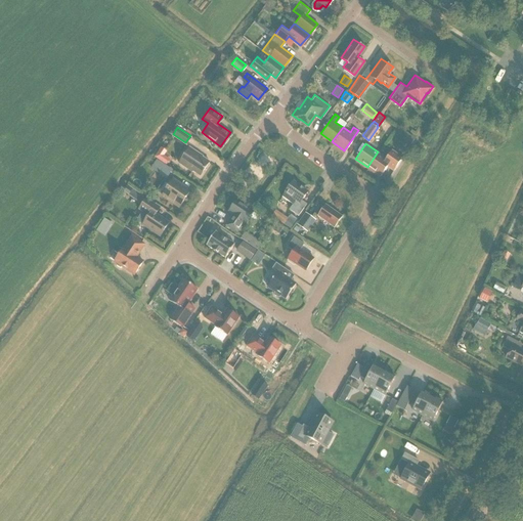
[(154,155),(165,163),(169,157),(164,154),(166,149),(161,145),(154,155)]
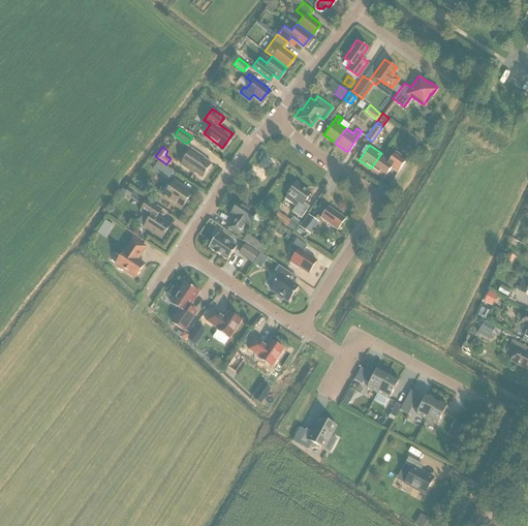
[(200,176),(211,161),(198,153),(198,152),(190,147),(180,162),(192,172),(193,171),(200,176)]
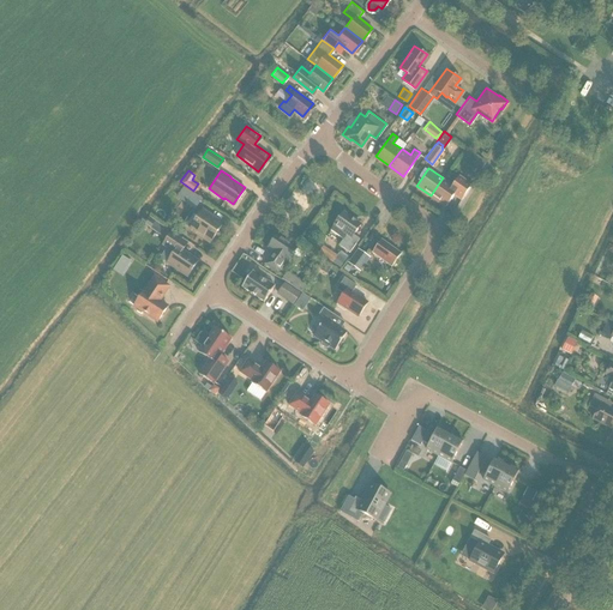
[(451,183),(443,177),(431,195),(444,205),(454,192),(460,197),(470,182),(458,174),(451,183)]
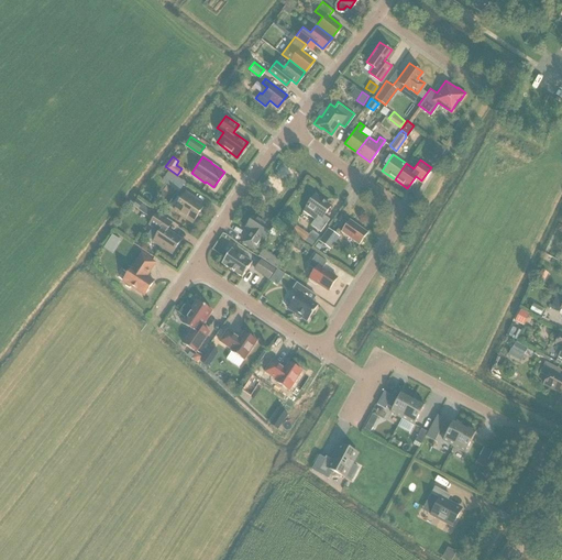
[(167,169),(162,178),(169,184),(176,175),(167,169)]
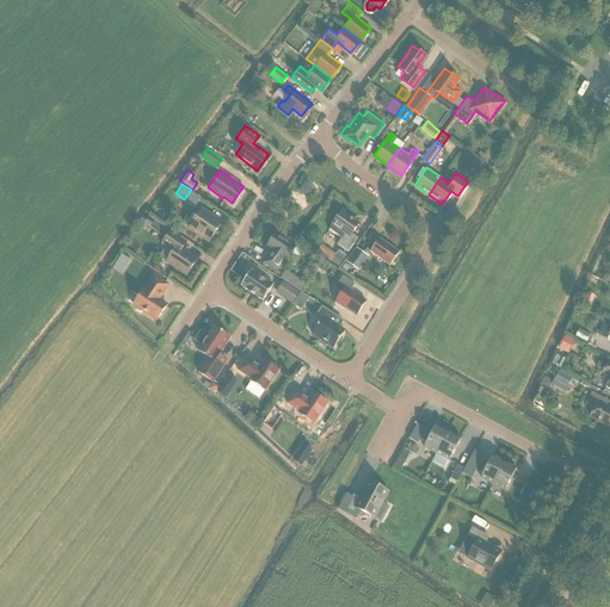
[(192,204),(182,222),(188,225),(208,239),(221,220),(201,206),(199,209),(192,204)]
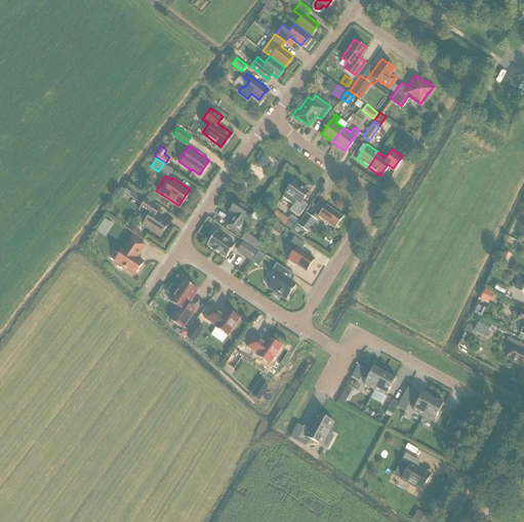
[(292,179),(284,191),(281,195),(292,202),(289,207),(297,214),(307,202),(301,199),(308,190),(292,179)]
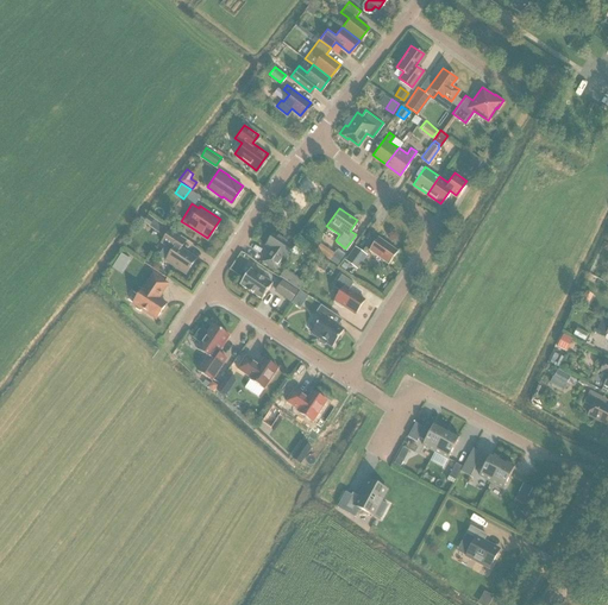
[(148,210),(142,220),(161,231),(165,220),(148,210)]
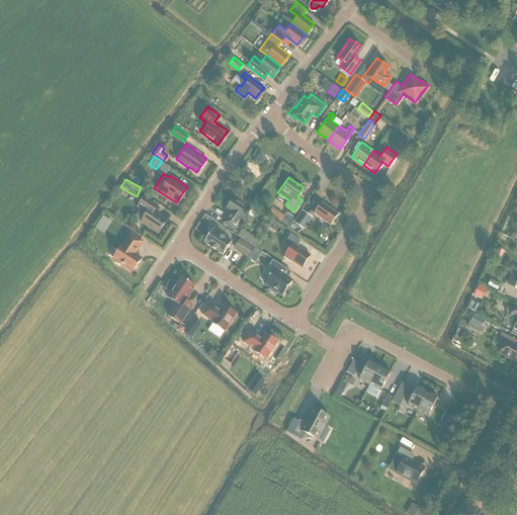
[(140,206),(135,216),(140,220),(157,231),(166,219),(154,210),(158,204),(154,201),(143,194),(137,204),(140,206)]
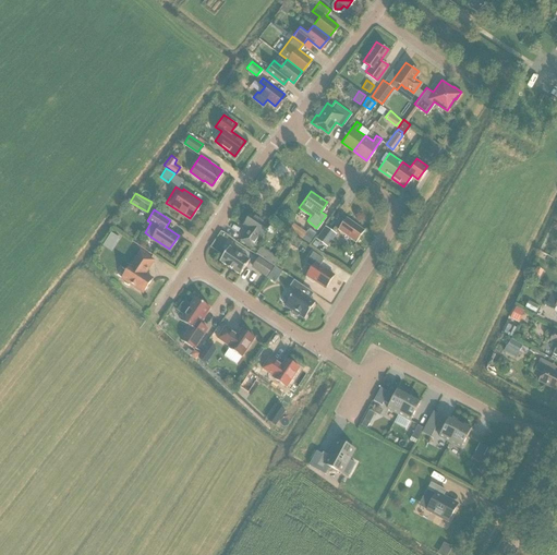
[(261,234),(269,222),(252,210),(243,222),(247,226),(240,238),(251,245),(258,233),(261,234)]
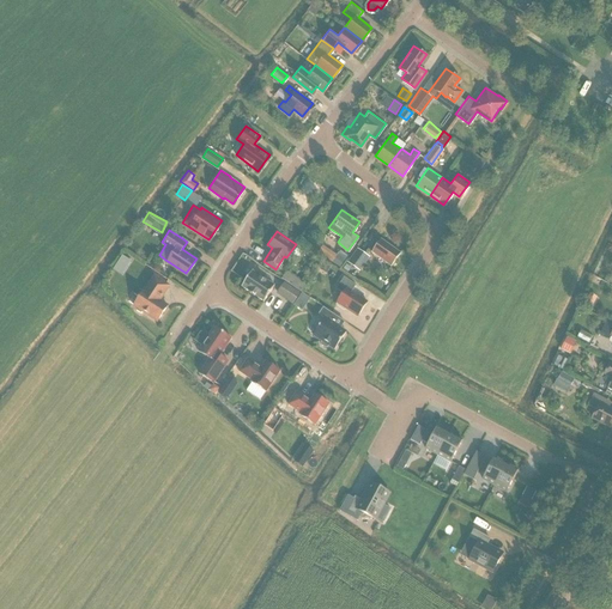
[(389,263),(399,250),(380,237),(370,250),(389,263)]
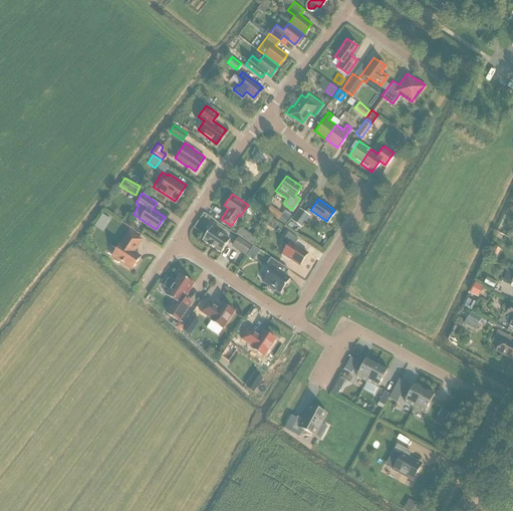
[(254,209),(248,205),(244,211),(250,216),(254,209)]
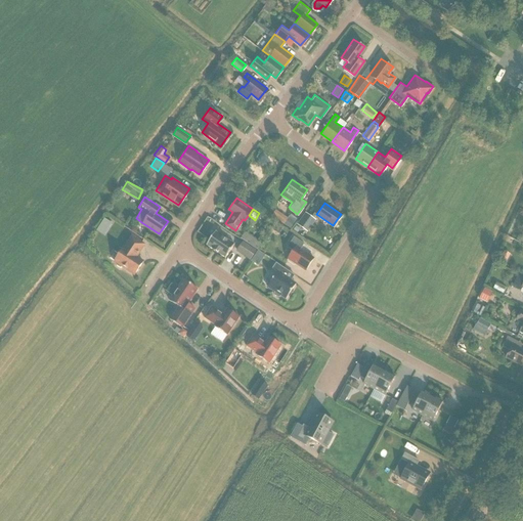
[(303,227),(312,215),(305,210),(296,222),(303,227)]
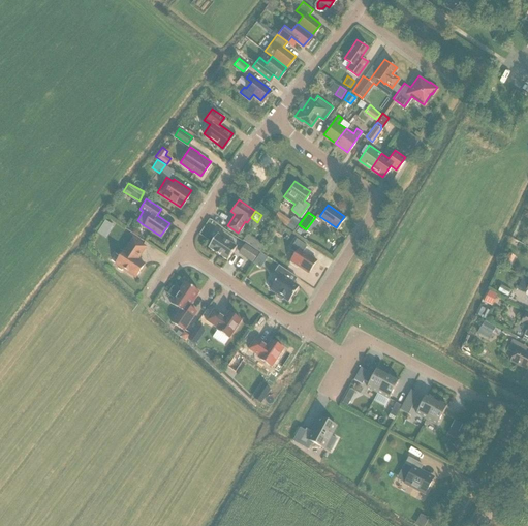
[(290,217),(286,224),(293,228),(298,222),(290,217)]
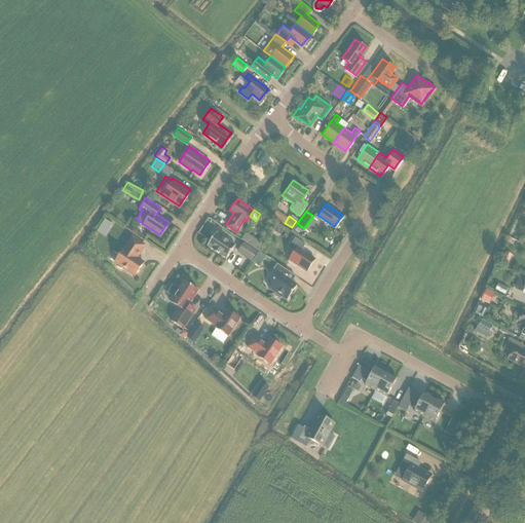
[(104,234),(111,222),(104,217),(97,229),(104,234)]
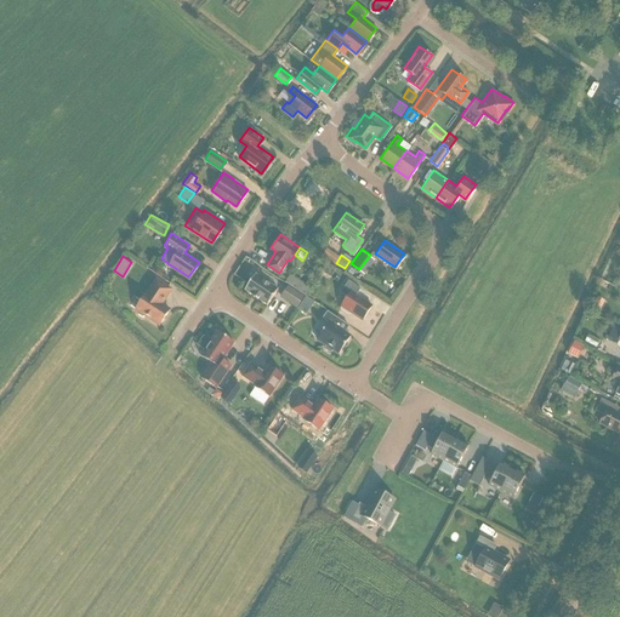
[(266,303),(277,286),(255,272),(244,287),(252,293),(251,295),(256,298),(257,297),(266,303)]
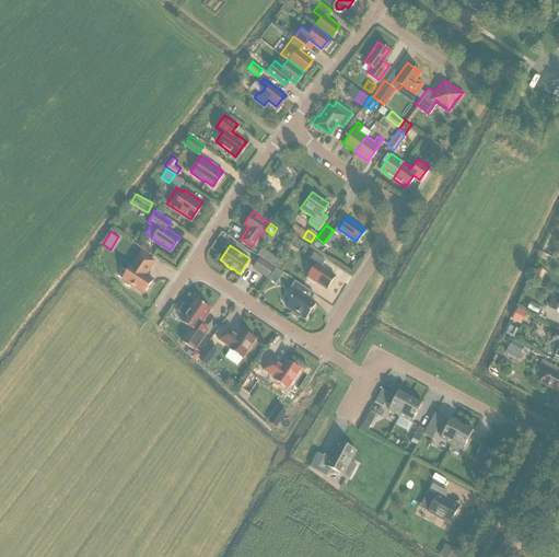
[(279,258),(261,246),(256,253),(275,265),(279,258)]
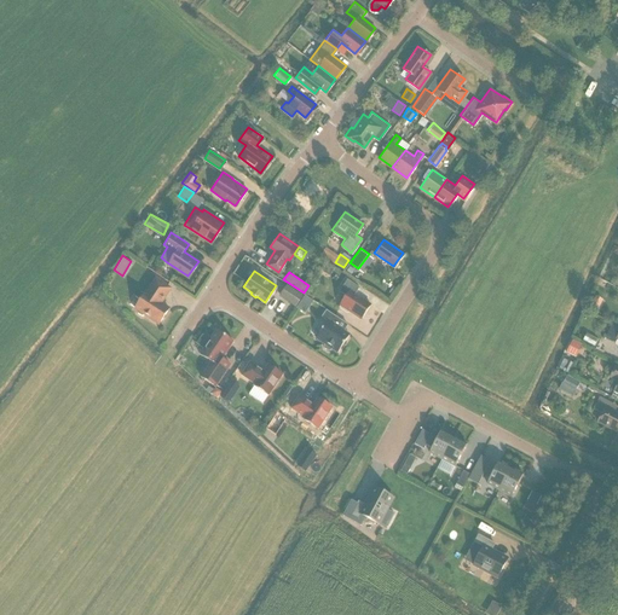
[(160,301),(169,286),(155,277),(145,291),(144,291),(134,306),(137,308),(136,311),(142,314),(143,312),(159,321),(168,307),(160,301)]
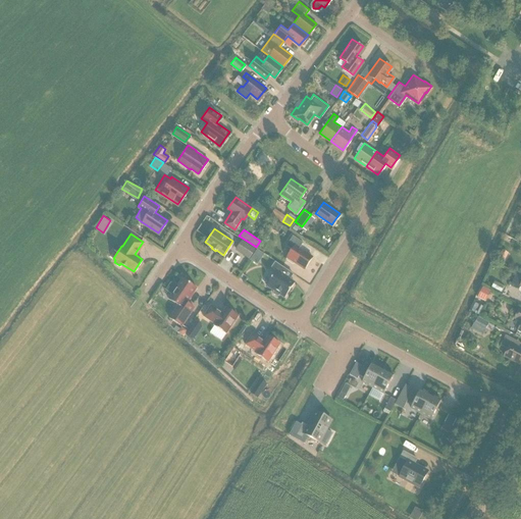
[(304,267),(312,255),(299,246),(302,241),(292,235),(284,246),(289,249),(290,251),(284,257),(293,262),(294,261),(304,267)]
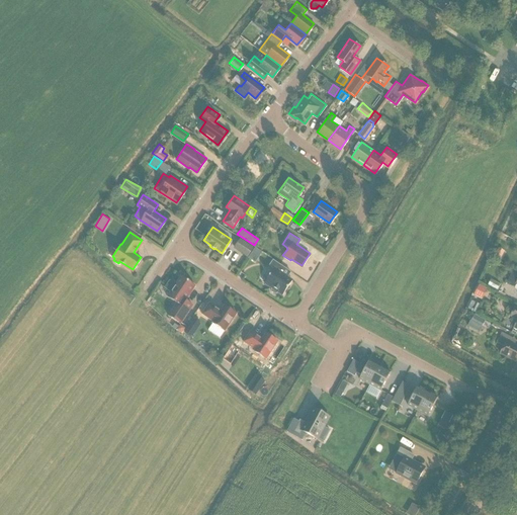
[(247,255),(253,246),(239,236),(233,246),(247,255)]
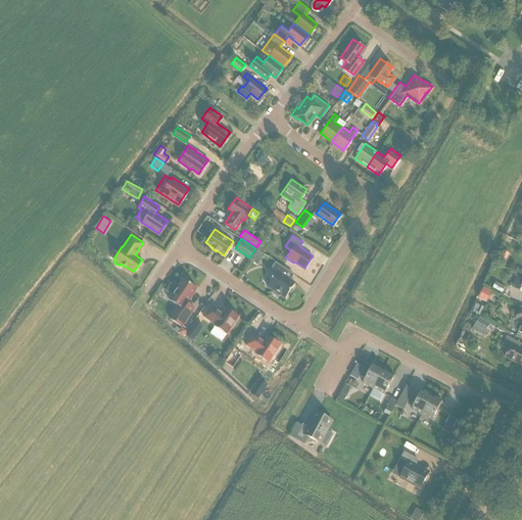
[(284,296),(294,281),(289,278),(292,273),(275,261),(271,266),(276,270),(267,284),(274,289),(273,290),(273,292),(276,294),(278,294),(280,292),(284,296)]
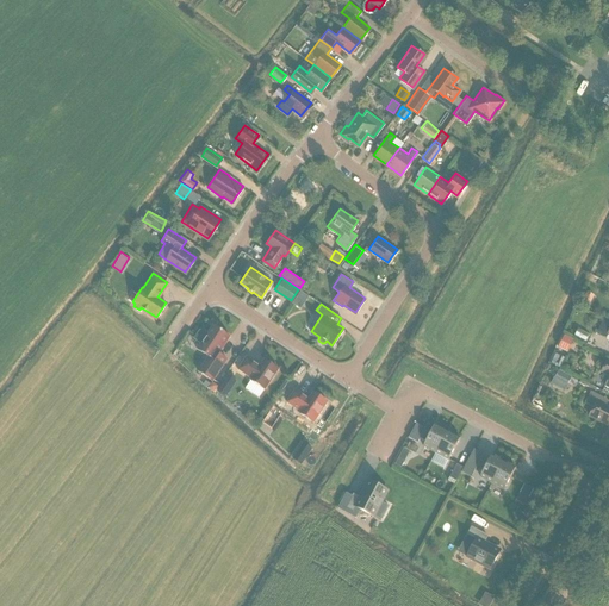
[(608,320),(602,317),(595,330),(606,336),(608,332),(608,320)]
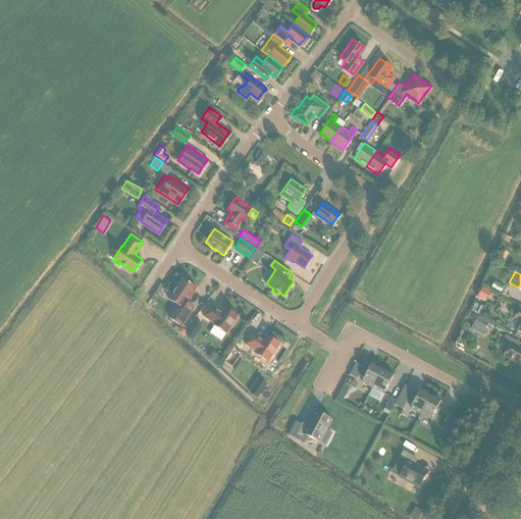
[(165,289),(171,292),(167,297),(177,304),(168,316),(180,324),(194,306),(186,301),(196,287),(181,276),(176,283),(172,280),(170,280),(165,289)]
